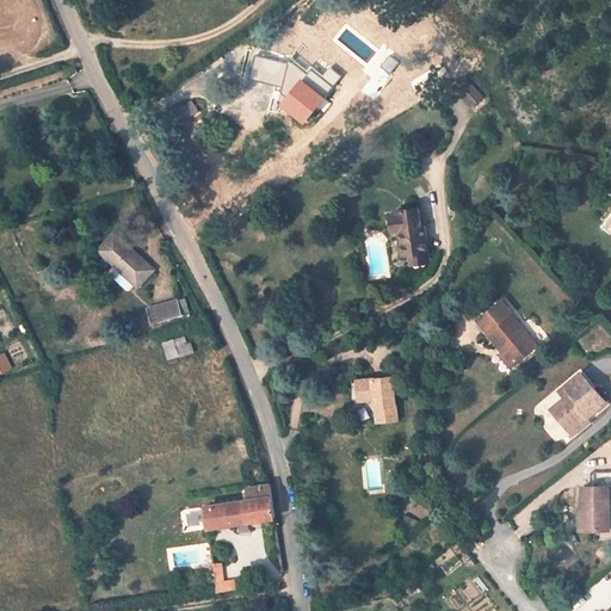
[(283,104),(306,122),(325,98),(302,80),(307,74),(291,61),(289,63),(255,56),(250,79),(282,87),(282,90),(290,96),(283,104)]
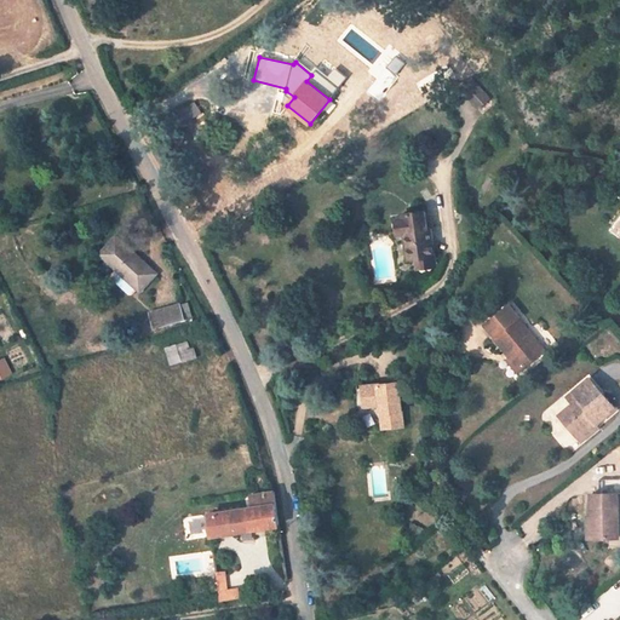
[(306,81),(329,99),(345,78),(334,69),(327,78),(316,69),(311,75),(306,81)]
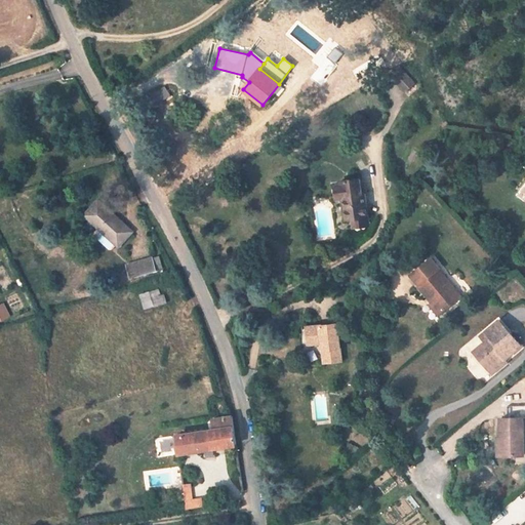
[(405,92),(415,84),(400,66),(390,75),(405,92)]
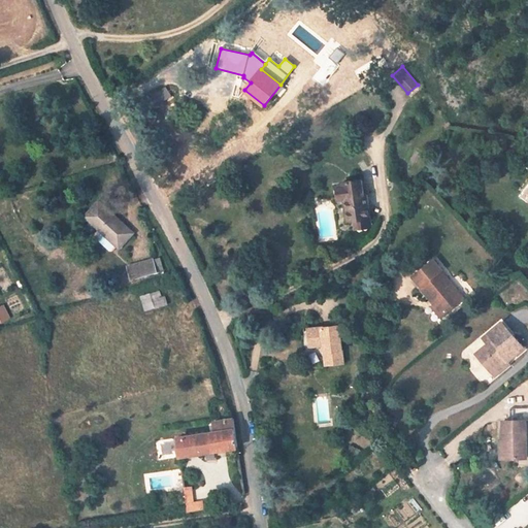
[(251,83),(243,77),(242,81),(241,87),(244,90),(251,83)]
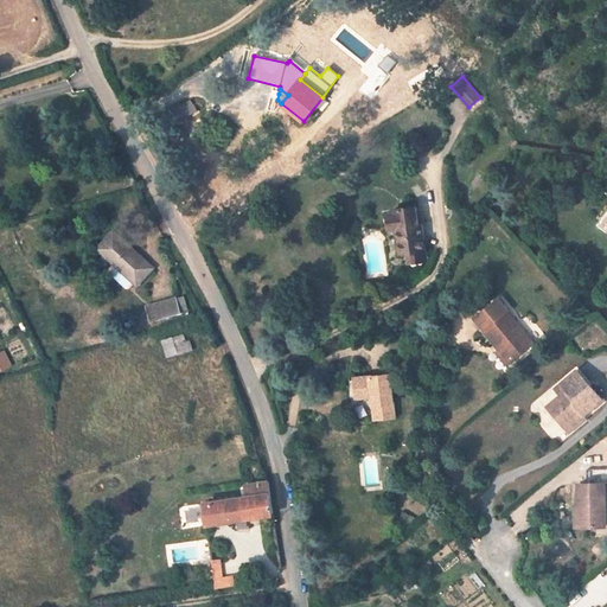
[(196,110),(191,101),(165,119),(170,127),(196,110)]
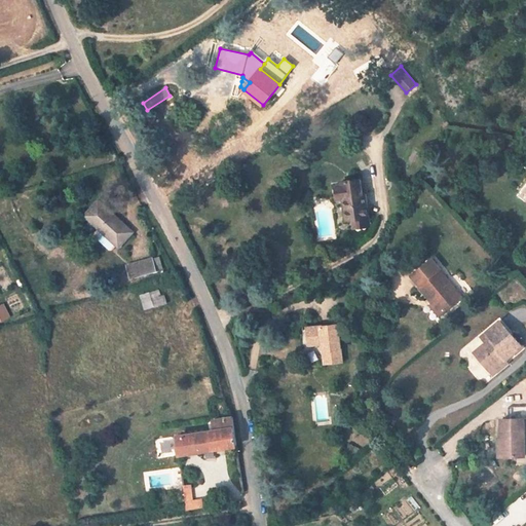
[(344,199),(347,221),(353,220),(369,218),(365,193),(362,193),(360,180),(348,181),(348,185),(342,186),(336,187),(338,199),(344,199)]
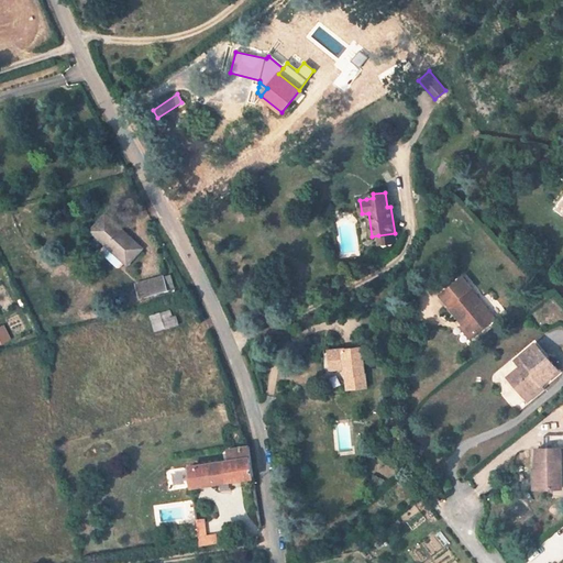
[(142,249),(106,214),(91,231),(128,264),(142,249)]
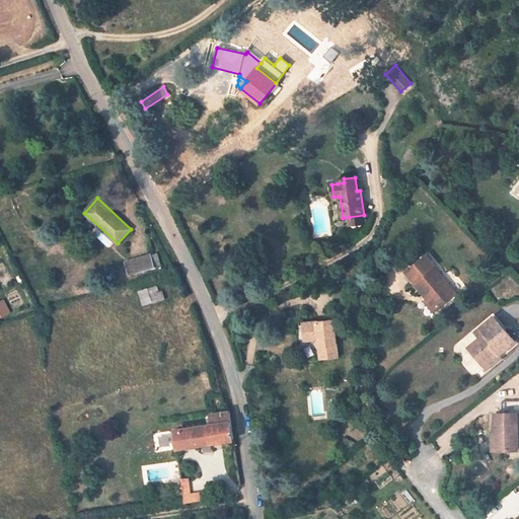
[(365,223),(364,215),(349,217),(350,226),(365,223)]
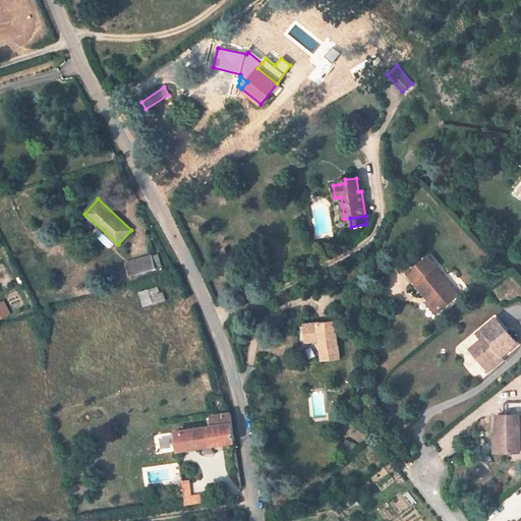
[(161,267),(158,253),(151,255),(154,268),(161,267)]
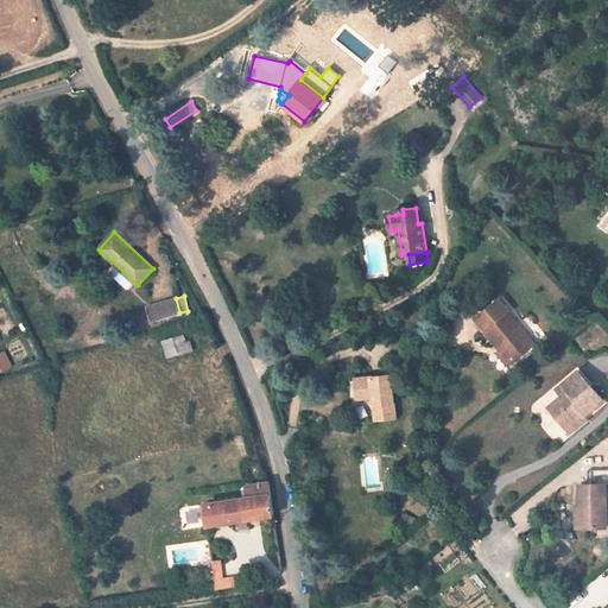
[(179,312),(176,298),(147,306),(151,322),(179,312)]
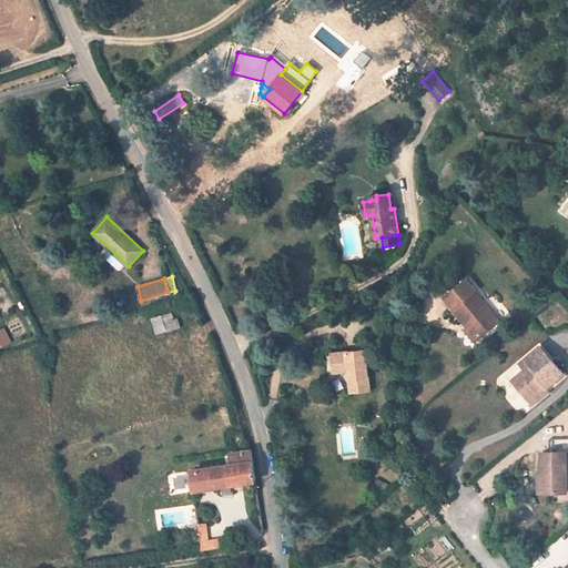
[(466,279),(444,297),(454,308),(453,310),(465,323),(467,321),(470,324),(467,327),(465,330),(475,342),(499,322),(474,292),(476,291),(466,279)]
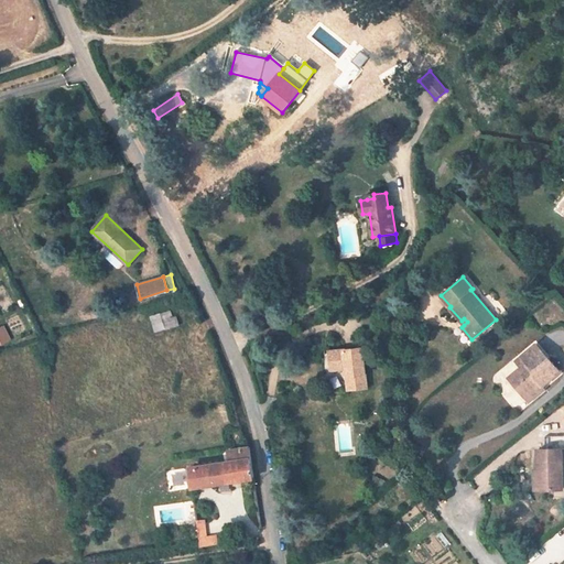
[(173,317),(171,311),(161,314),(165,329),(180,325),(176,316),(173,317)]
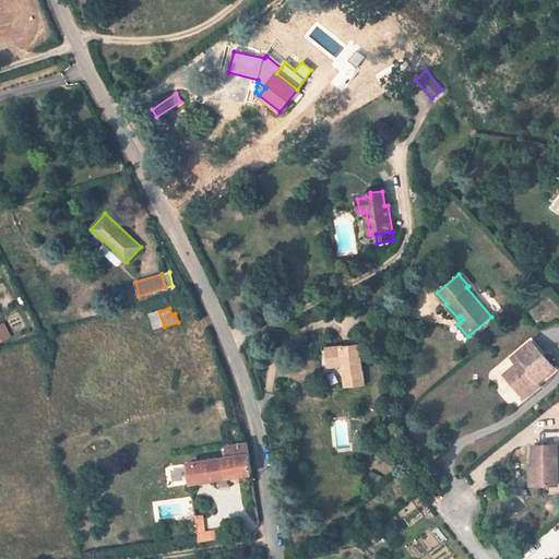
[(159,311),(149,314),(154,330),(164,326),(159,311)]
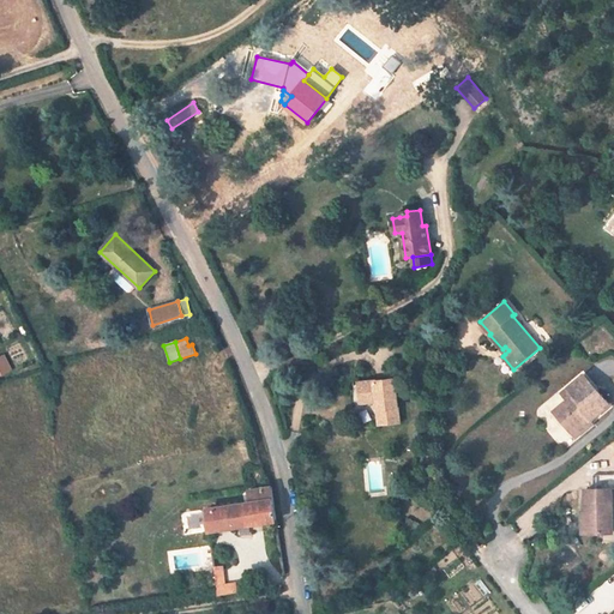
[(567,399),(554,411),(576,438),(585,428),(583,426),(609,404),(584,374),(561,393),(567,399)]
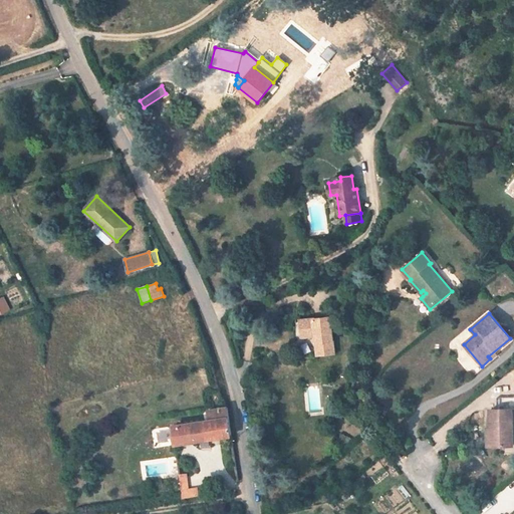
[(333,353),(330,317),(300,320),(302,336),(315,335),(317,354),(333,353)]
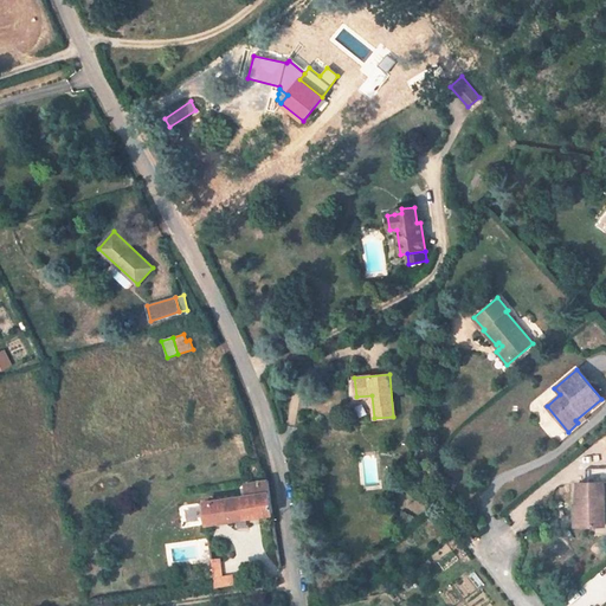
[(263,482),(245,484),(246,496),(270,492),(268,481),(263,482)]
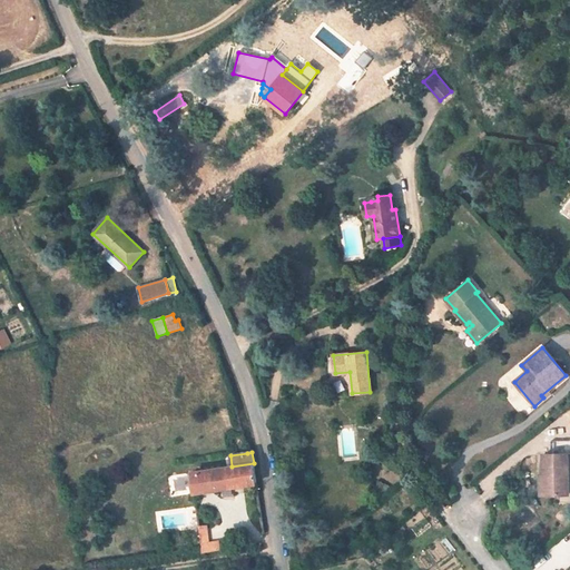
[(569,494),(568,454),(543,454),(544,474),(541,474),(541,482),(547,482),(548,494),(569,494)]
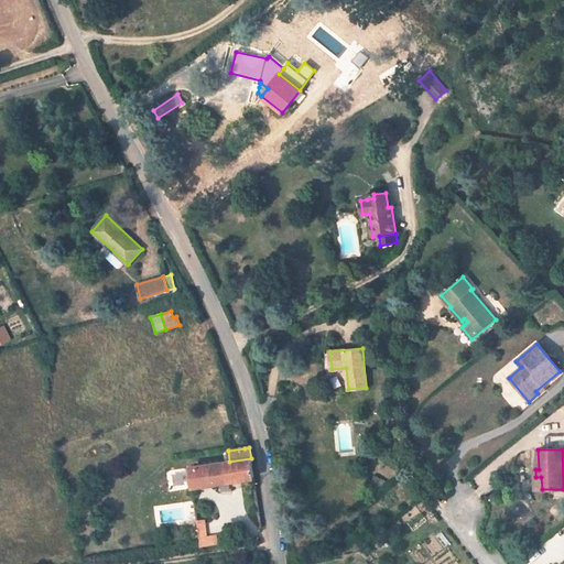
[(251,458),(229,462),(209,465),(212,485),(253,478),(251,458)]
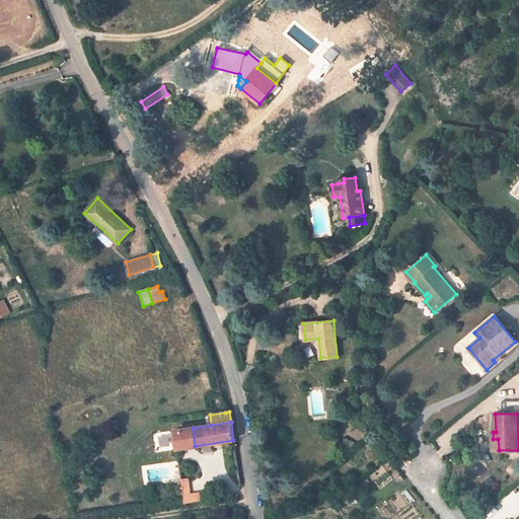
[(195,446),(193,428),(173,431),(176,449),(195,446)]
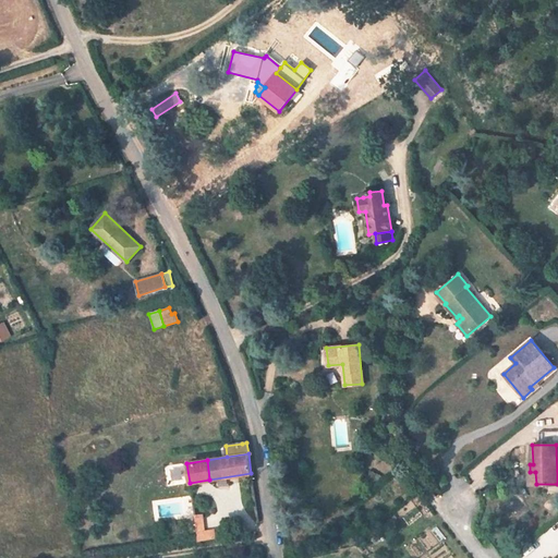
[(205,532),(203,517),(195,518),(197,533),(205,532)]
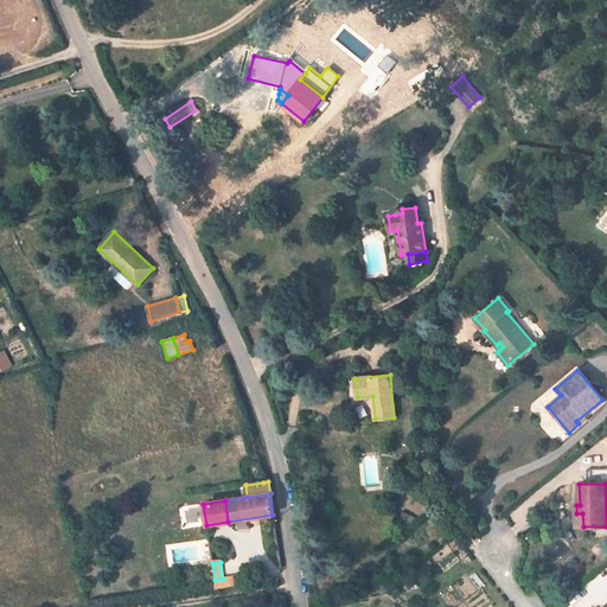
[(223,579),(215,580),(216,589),(235,586),(232,576),(223,579)]
